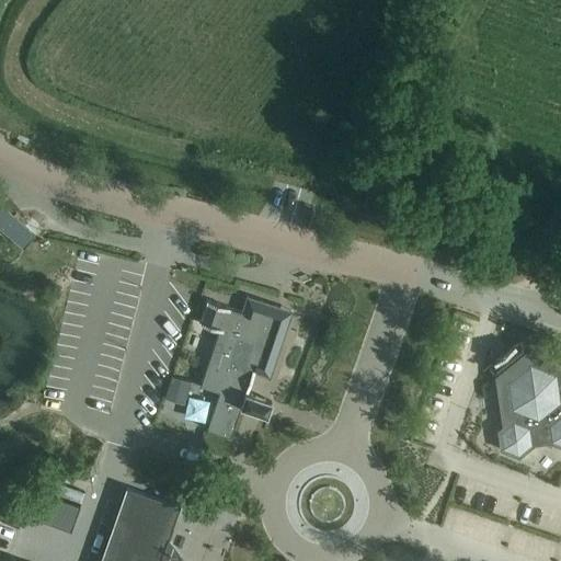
[(263,368),(277,325),(272,313),(252,307),(249,316),(207,301),(201,322),(219,329),(199,386),(219,392),(206,430),(230,437),(254,365),(263,368)]
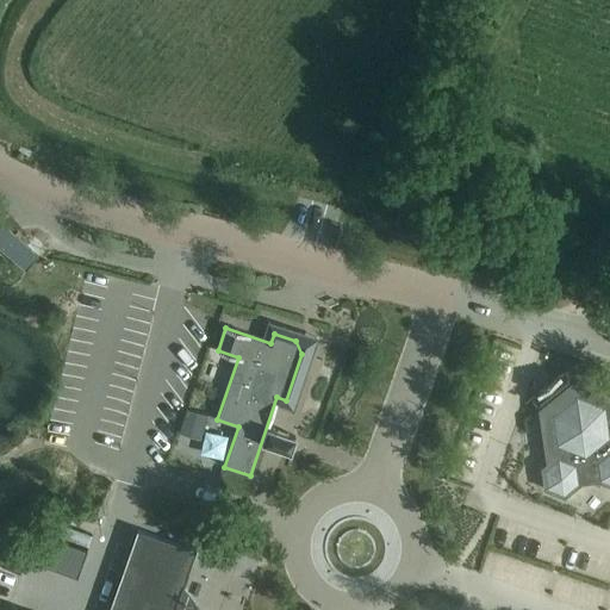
[(609,414),(605,415),(604,406),(576,394),(570,399),(564,397),(555,404),(556,410),(552,415),(555,446),(564,448),(560,458),(558,456),(542,468),(545,487),(564,495),(578,483),(578,480),(598,478),(598,480),(609,484),(609,414)]
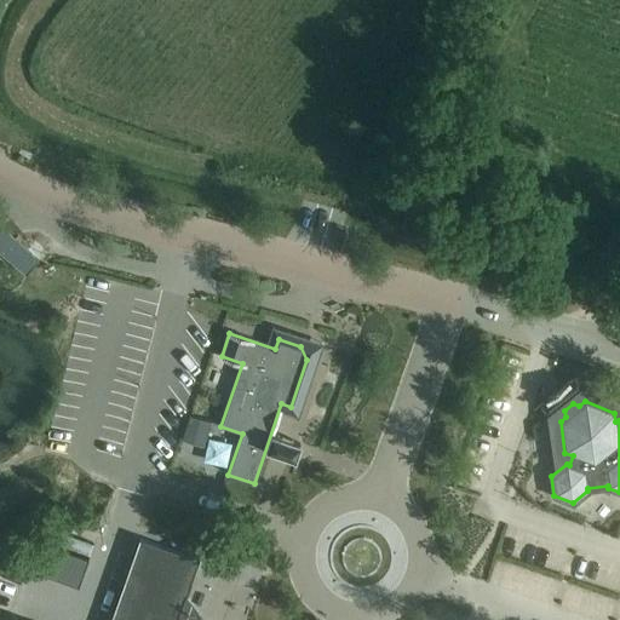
[(99,487),(116,489),(119,474),(102,471),(99,487)]
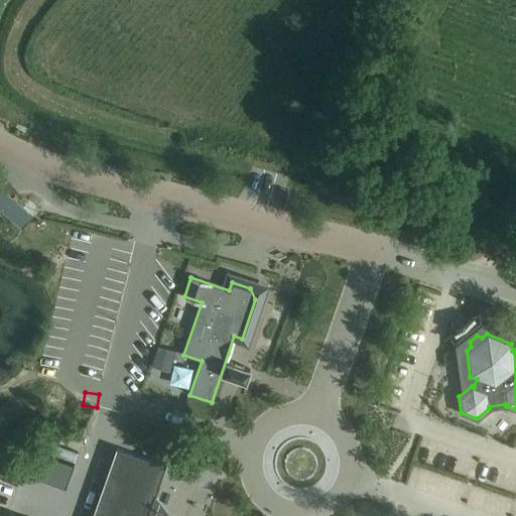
[(146,515),(164,466),(116,448),(91,515),(17,515),(16,515),(146,515)]
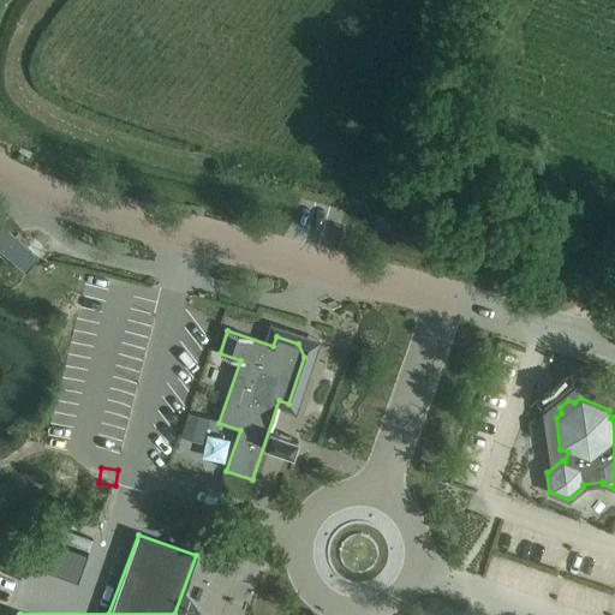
[(23,562),(77,581),(88,554),(34,535),(23,562)]
